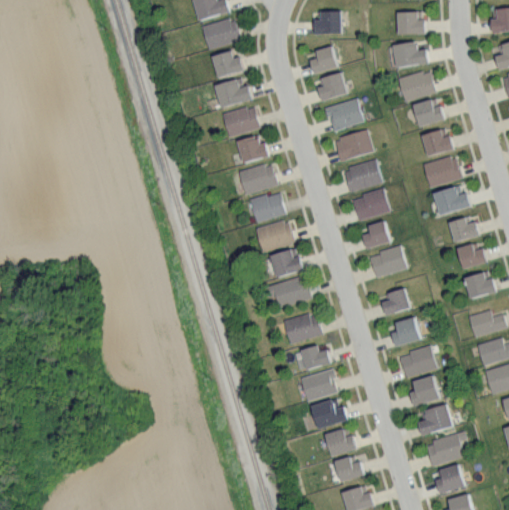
[(224,0),(192,0),(190,1),(197,21),(229,12),(224,0)]
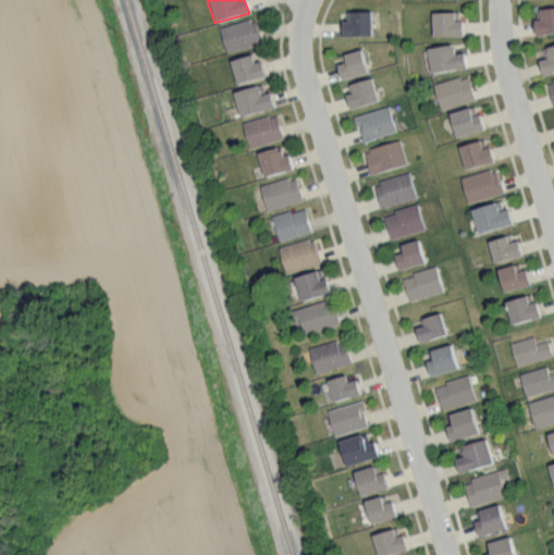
[(553,8),(536,11),(537,22),(534,22),(534,37),(553,34),(553,8)]
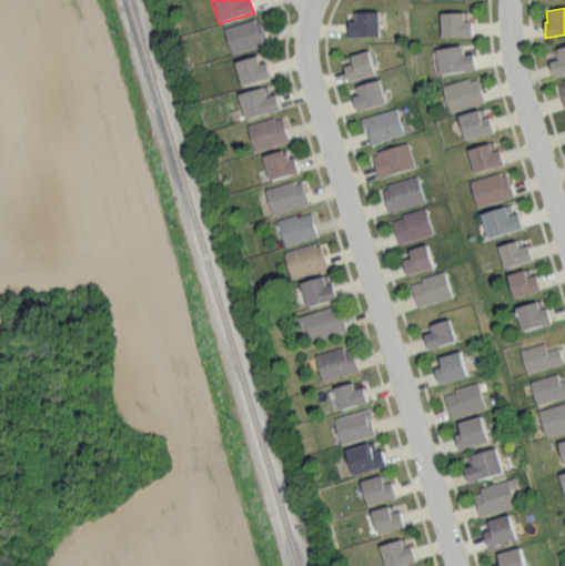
[(377,13),(352,14),(353,23),(347,23),(349,39),(379,37),(377,13)]
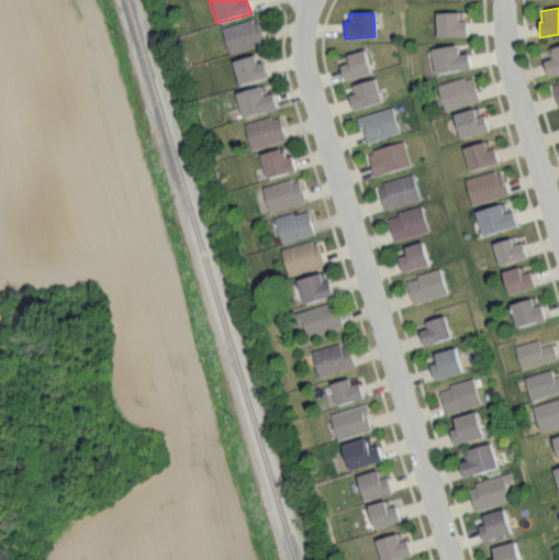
[(465,22),(462,22),(461,13),(436,14),(437,38),(466,37),(465,22)]
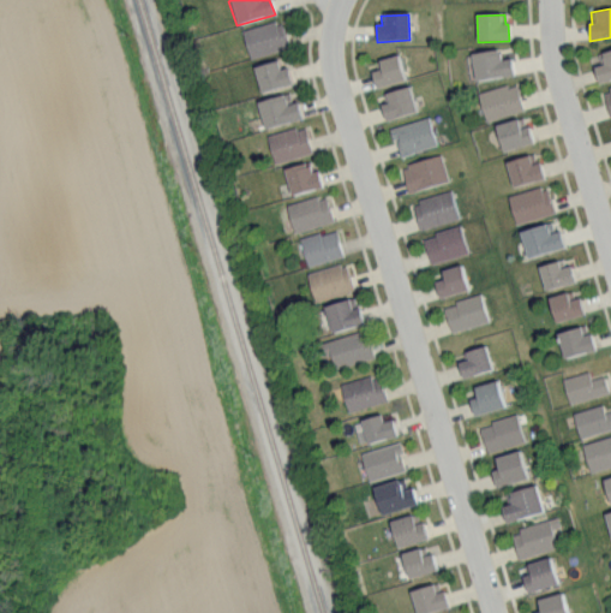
[(280,25),(275,27),(274,23),(243,31),(250,60),(288,48),(280,25)]
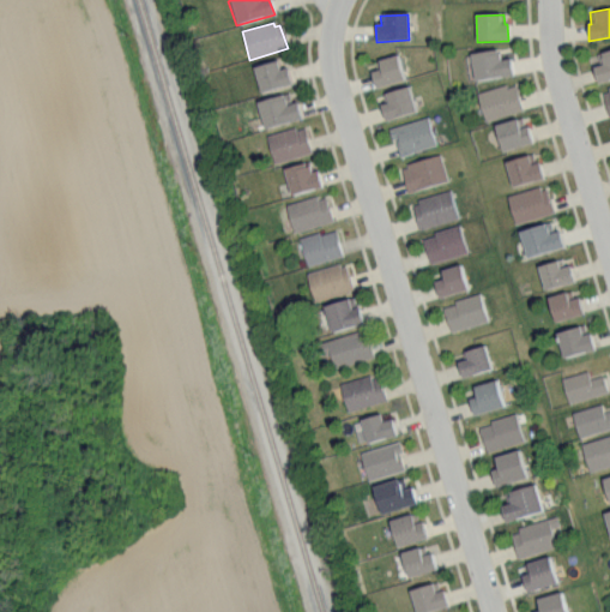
[(509,60),(500,61),(496,51),(471,55),(476,83),(512,76),(509,60)]
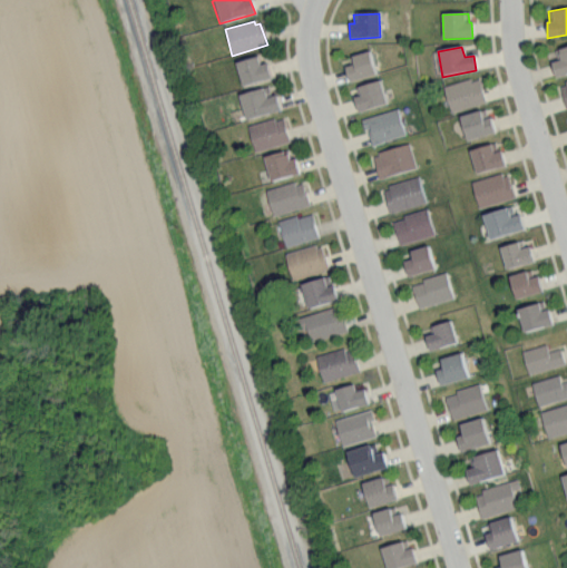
[(566,47),(554,51),(557,62),(551,64),(555,78),(566,74),(566,47)]
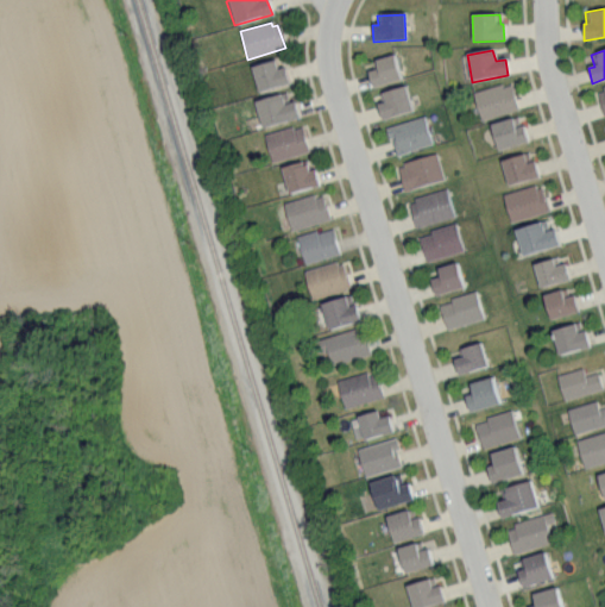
[(394,56),(371,63),(375,72),(367,74),(373,88),(402,80),(394,56)]
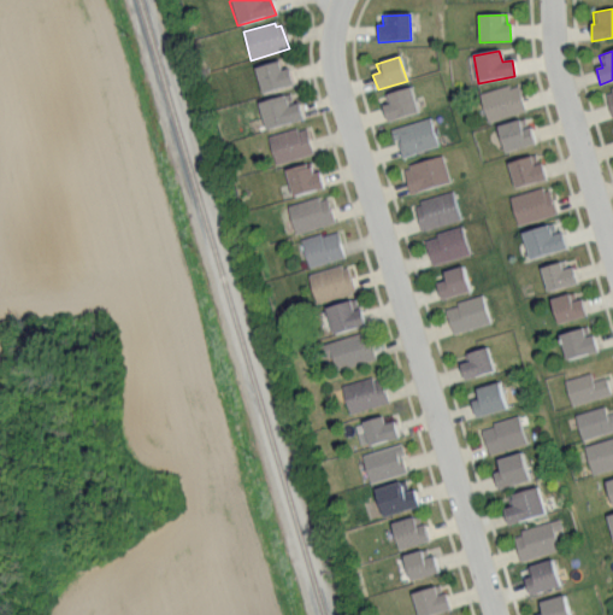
[(287,70),(281,71),(278,63),(255,70),(263,94),(293,85),(287,70)]
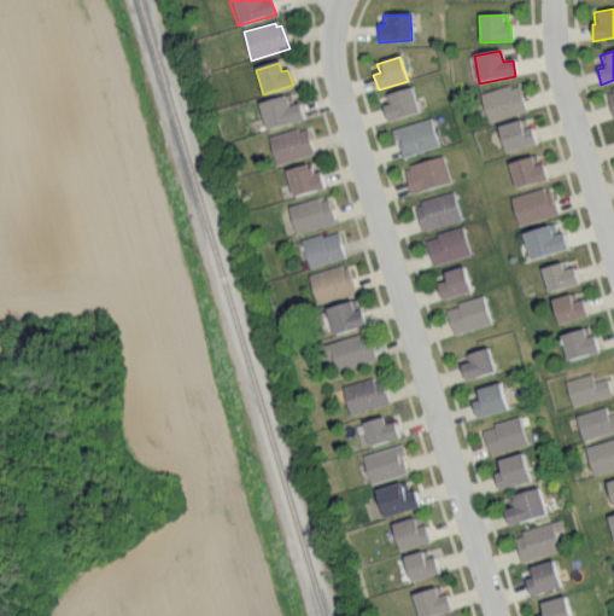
[(516,87),(509,91),(507,87),(479,96),(489,123),(525,112),(516,87)]
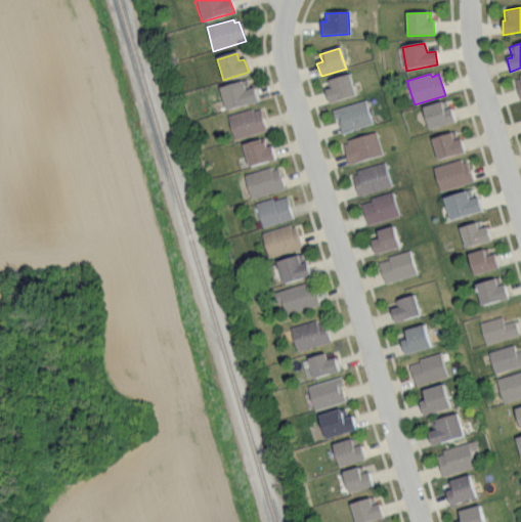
[(520,98),(520,74),(511,77),(517,100),(520,98)]
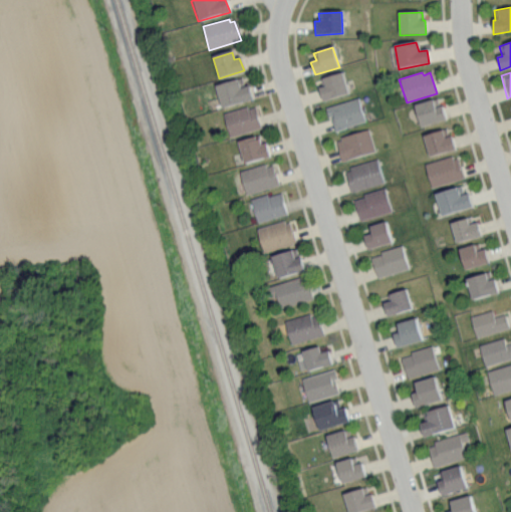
[(341,73),(319,80),(322,87),(317,89),(322,102),(347,93),(341,73)]
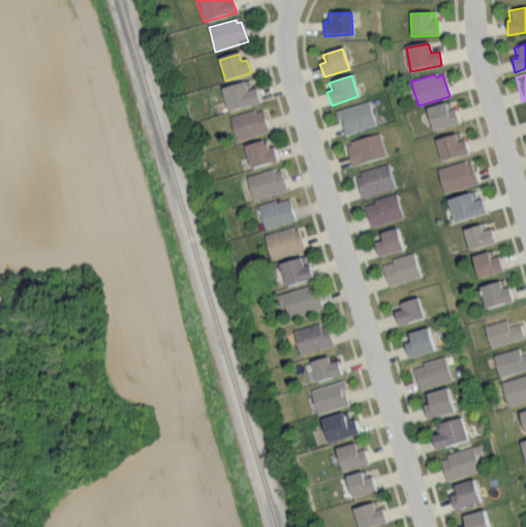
[(254,89),(251,89),(250,88),(247,82),(222,89),(228,111),(258,103),(254,89)]
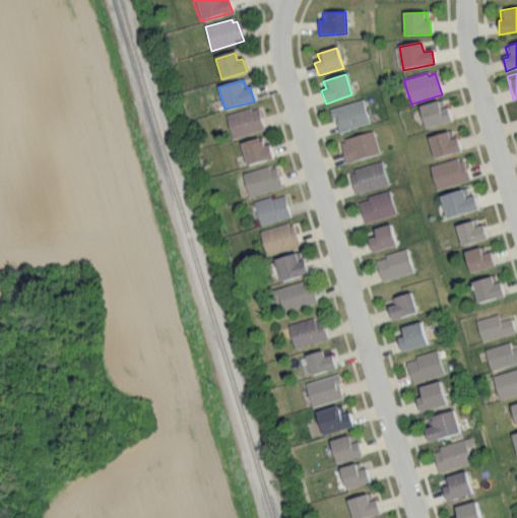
[(332,119),(337,118),(337,120),(335,121),(339,133),(369,124),(361,101),(329,110),(332,119)]
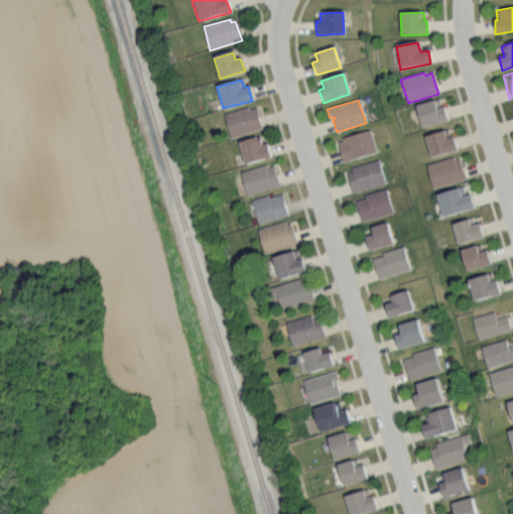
[(442,107),(441,107),(437,100),(416,106),(422,128),(447,120),(442,107)]
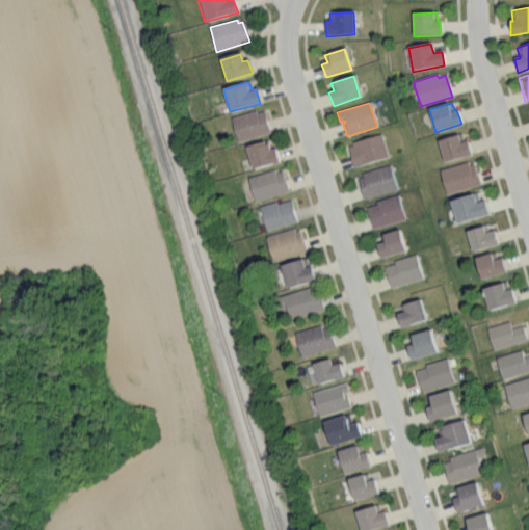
[(263,112),(256,114),(255,111),(231,120),(238,142),(268,133),(263,112)]
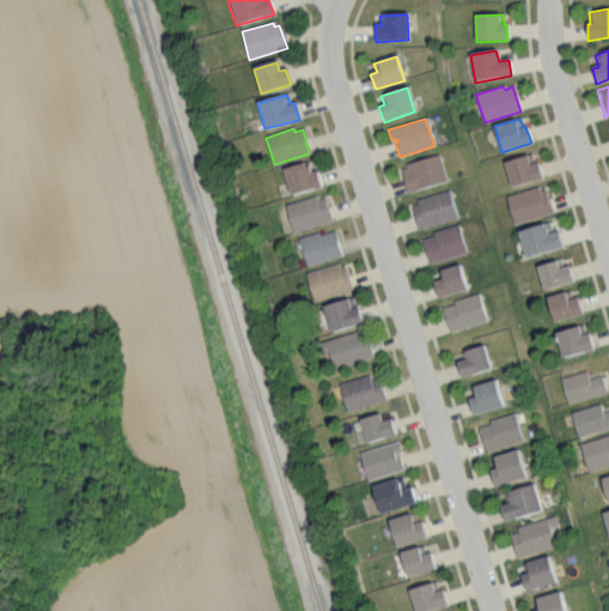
[(536,164),(534,164),(530,155),(504,163),(511,188),(541,180),(536,164)]
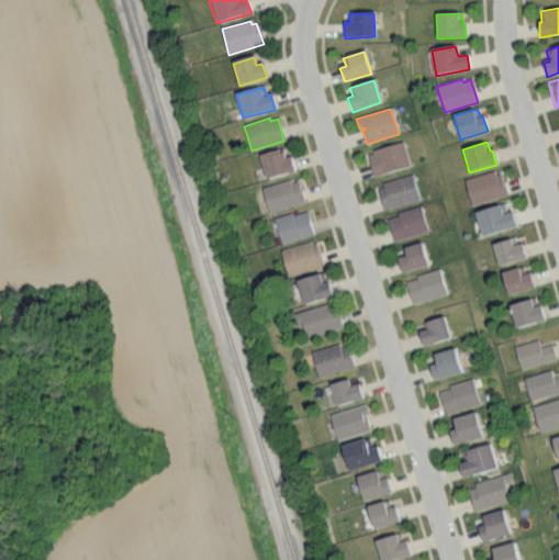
[(402,143),(371,152),(372,155),(368,157),(372,178),(409,167),(402,143)]
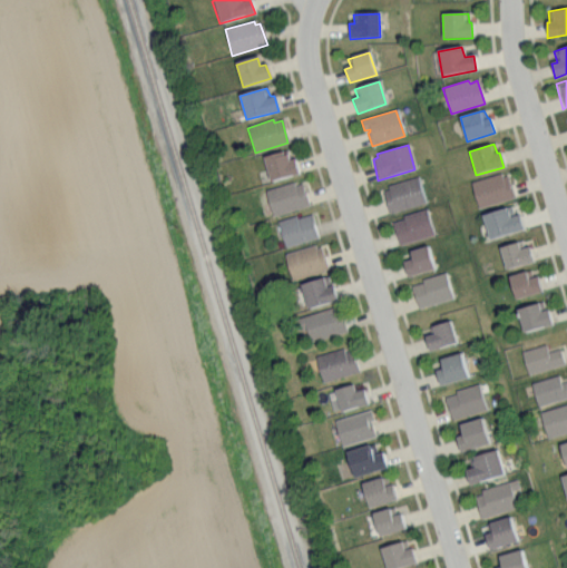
[(294,159),(290,162),(287,155),(284,155),(283,152),(264,157),(271,182),(299,174),(294,159)]
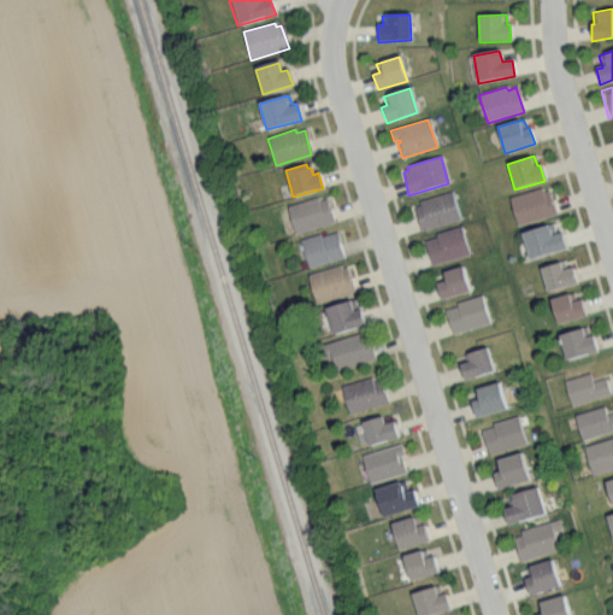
[(547,192),(542,193),(541,189),(510,198),(517,227),(555,215),(547,192)]
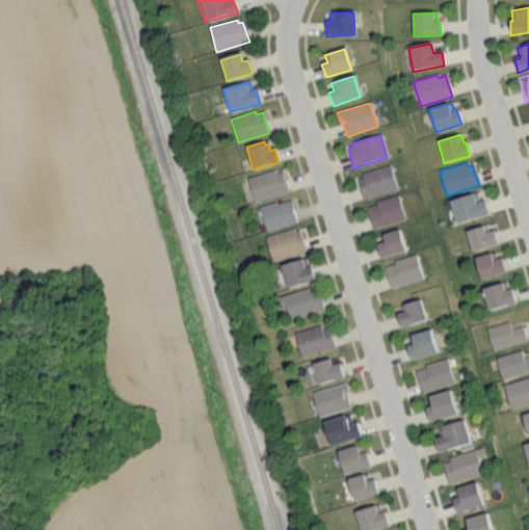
[(389,166),(362,174),(363,179),(358,180),(363,200),(396,190),(389,166)]
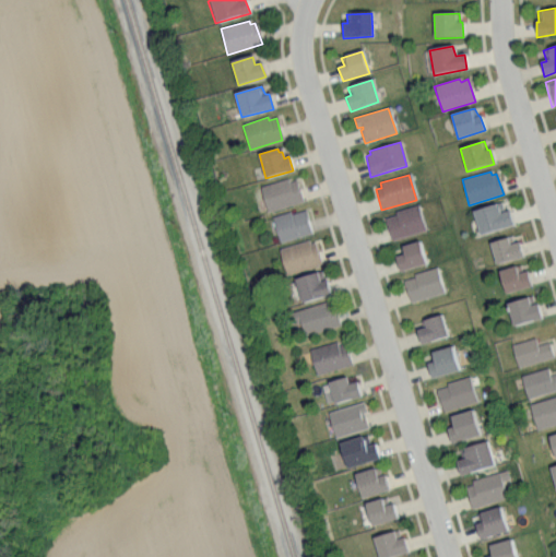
[(295,181),(288,184),(287,179),(260,188),(267,213),(302,202),(295,181)]
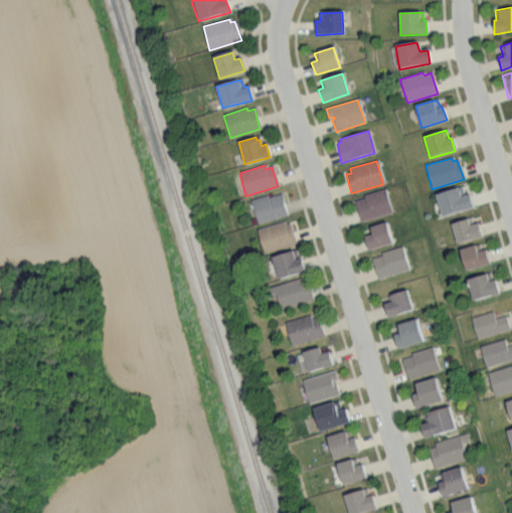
[(468,195),(465,196),(461,187),(436,195),(443,216),(473,208),(468,195)]
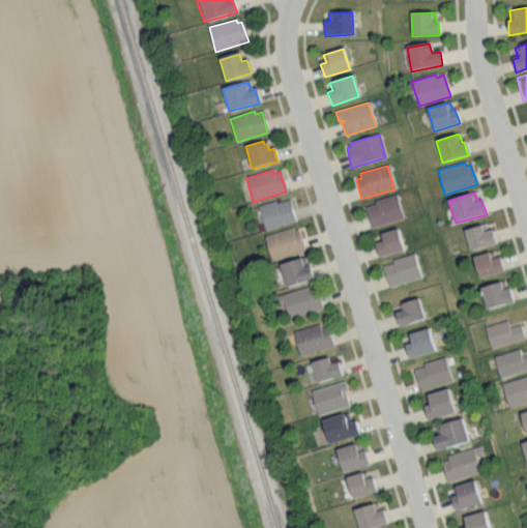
[(394,195),(374,201),(375,205),(363,208),(371,228),(402,218),(394,195)]
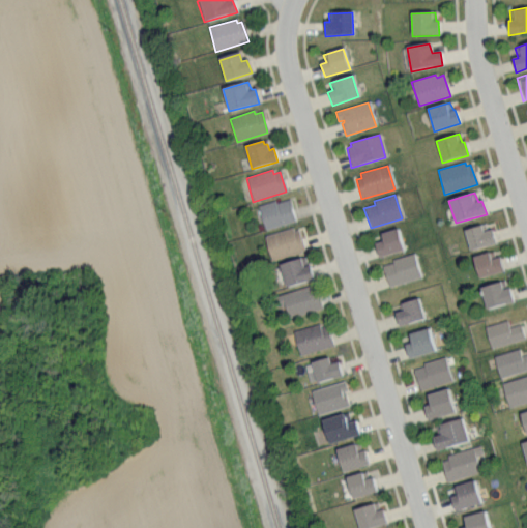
[(289,201),(275,205),(274,202),(258,207),(265,231),(294,222),(289,201)]
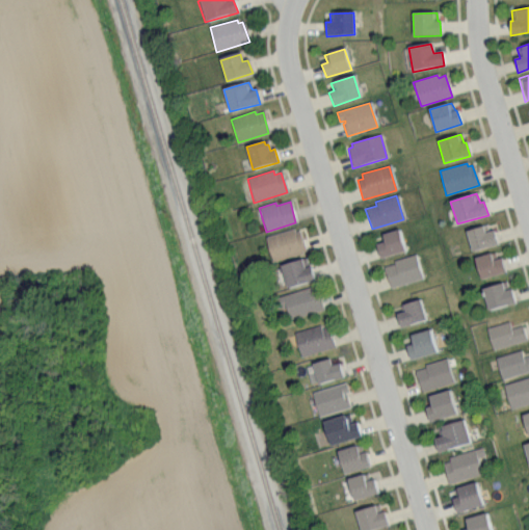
[(493,232),(488,233),(486,227),(467,232),(473,252),(497,244),(493,232)]
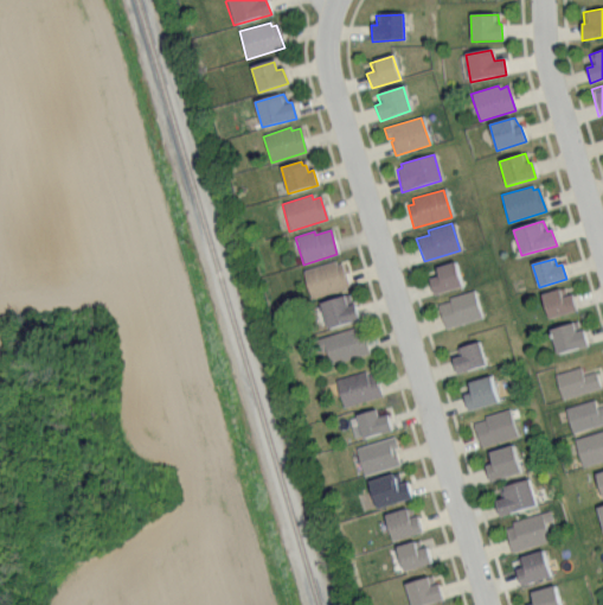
[(341,265),(334,267),(333,262),(302,272),(310,299),(350,288),(341,265)]
